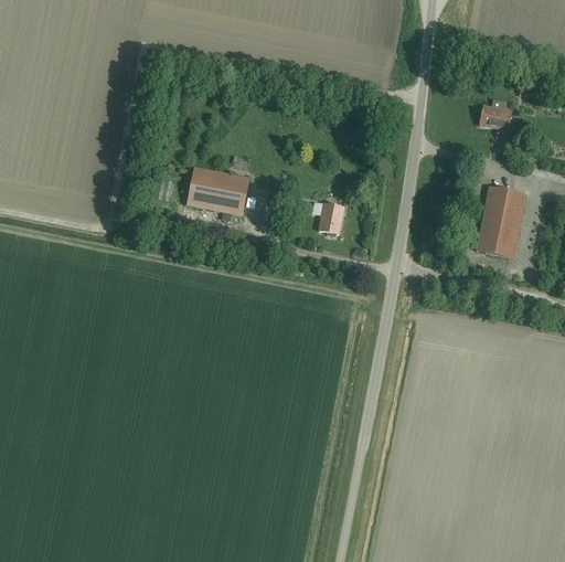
[(479,124),(498,128),(497,130),(507,133),(511,109),(504,107),(505,102),(493,99),(491,107),(482,106),(481,110),(480,114),(481,114),(479,124)]
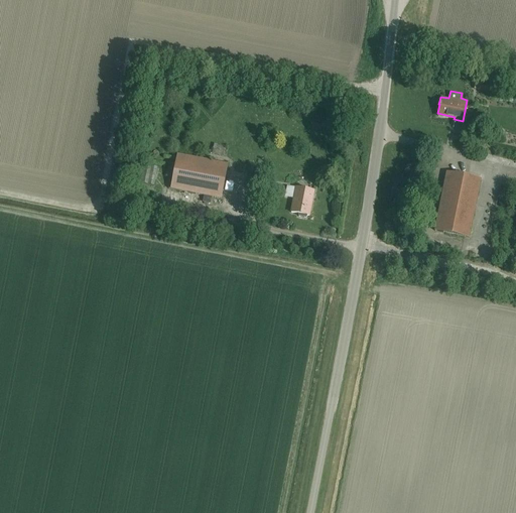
[(220,197),(227,162),(177,152),(170,186),(220,197)]
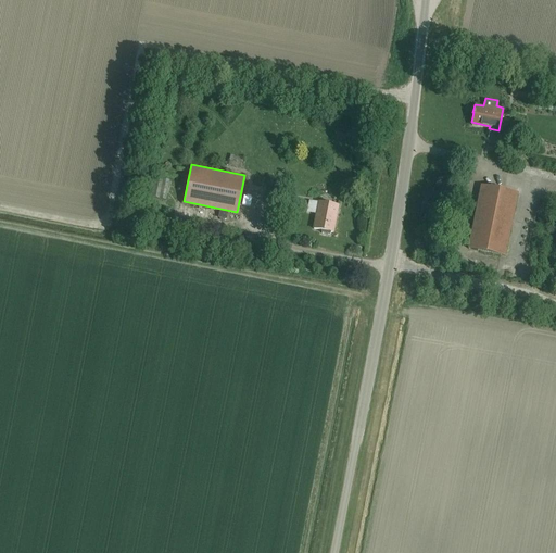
[(161,174),(159,192),(169,193),(172,175),(161,174)]
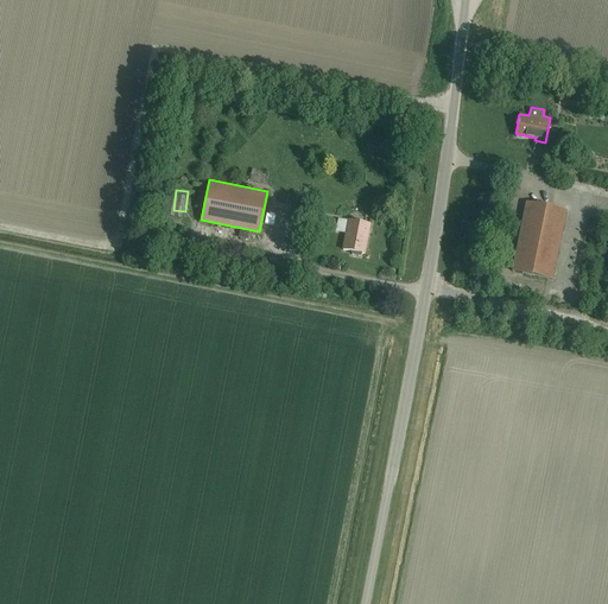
[(552,277),(565,209),(526,201),(512,268),(552,277)]
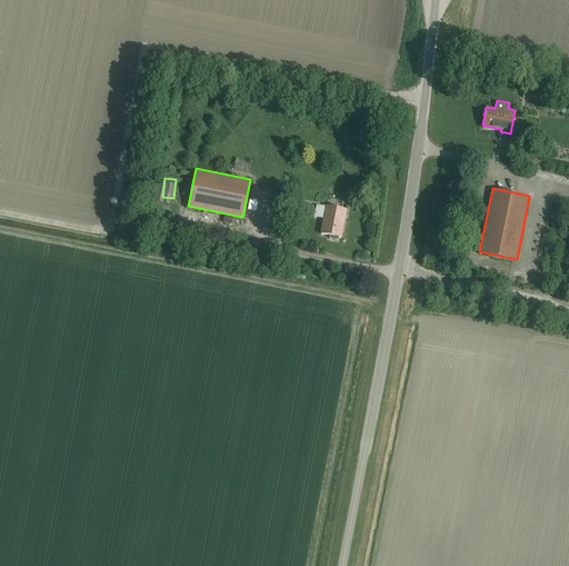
[(326,205),(320,231),(328,232),(328,236),(337,238),(338,235),(341,236),(346,209),(326,205)]
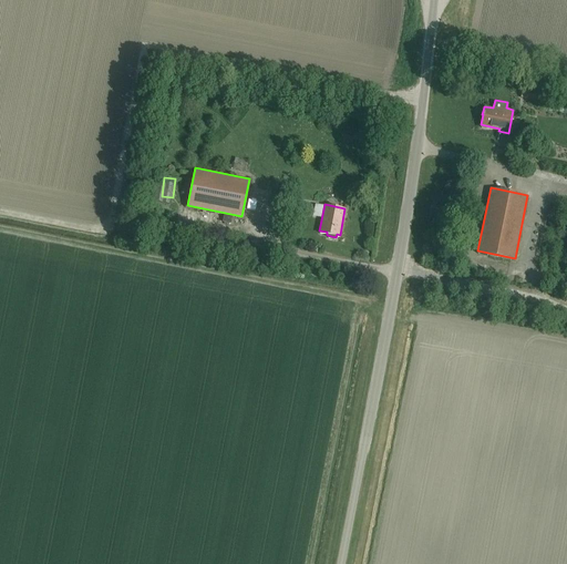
All buildings are outlined.
